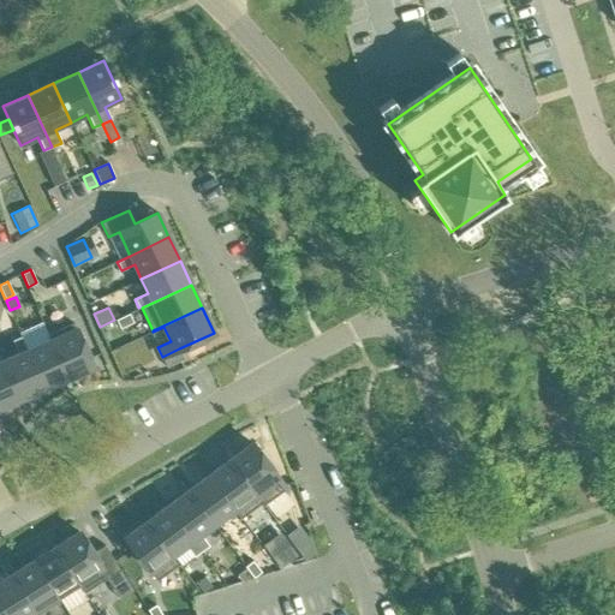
[(132,322),(129,314),(115,320),(119,328),(132,322)]
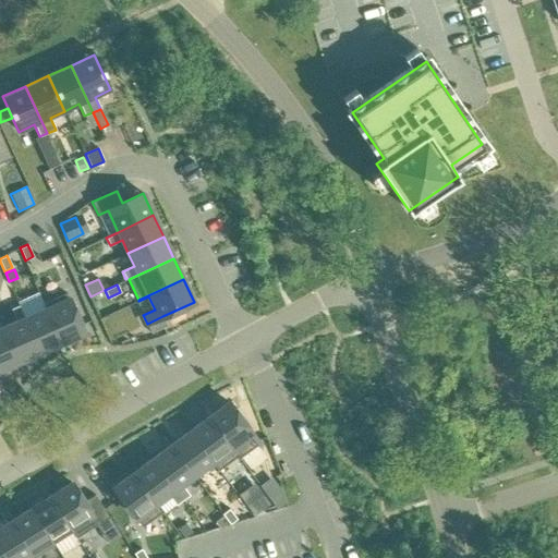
[(65,293),(44,303),(61,343),(84,334),(65,293)]
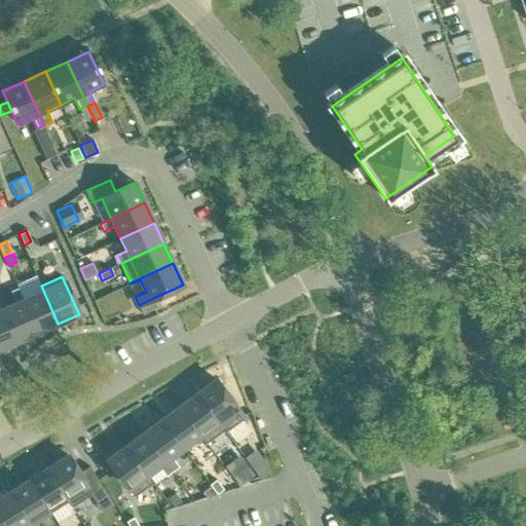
[(42,291),(23,299),(37,333),(58,324),(41,286),(40,287),(42,291)]
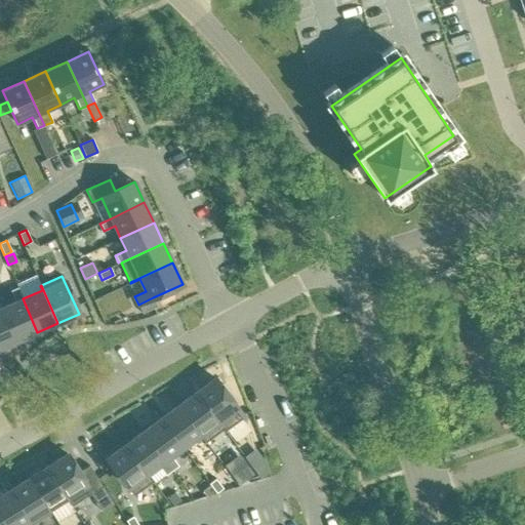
[(15,303),(2,308),(17,341),(37,333),(17,287),(10,291),(15,303)]
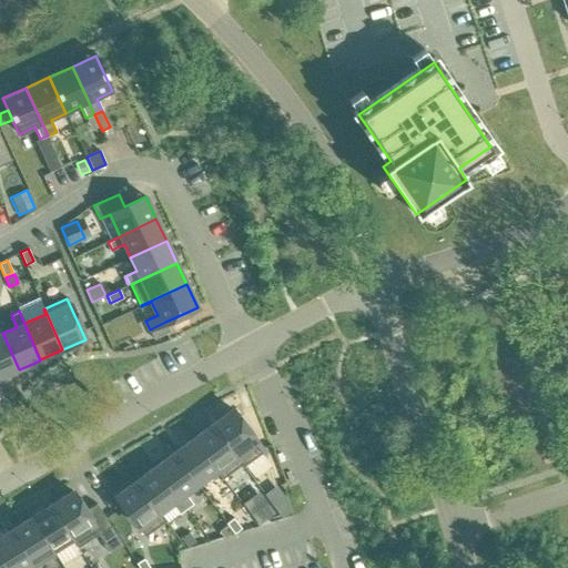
[(170,332),(165,322),(150,330),(154,338),(170,332)]
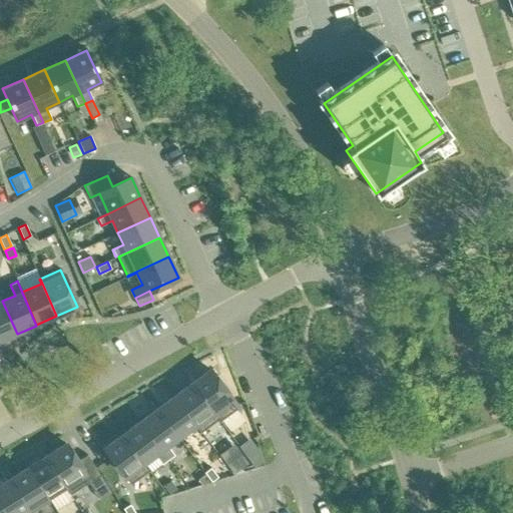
[(0,341),(16,334),(2,301),(0,302),(0,341)]
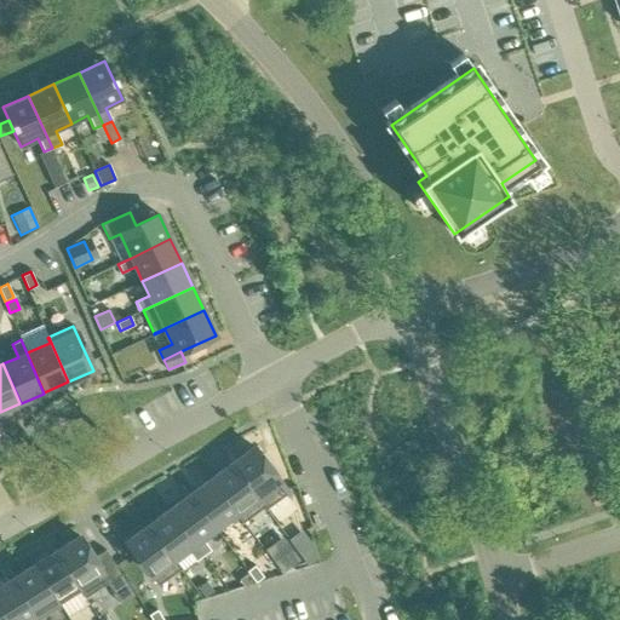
[(253,447),(231,463),(265,509),(288,493),(253,447)]
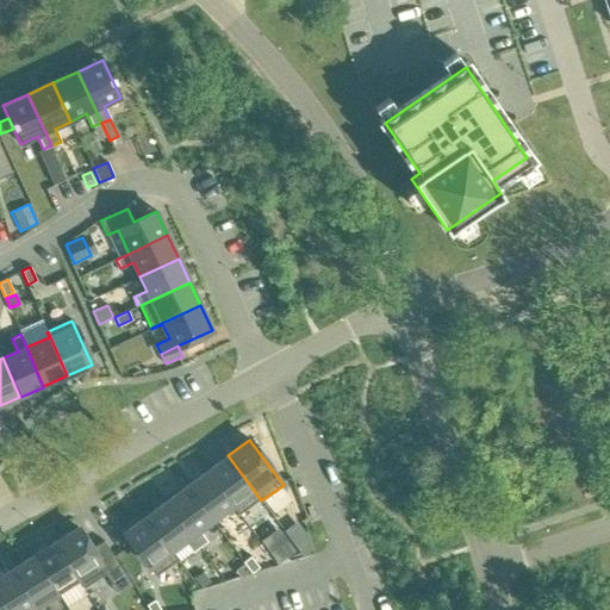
[(228,455),(207,471),(240,514),(259,499),(261,502),(261,500),(228,455)]
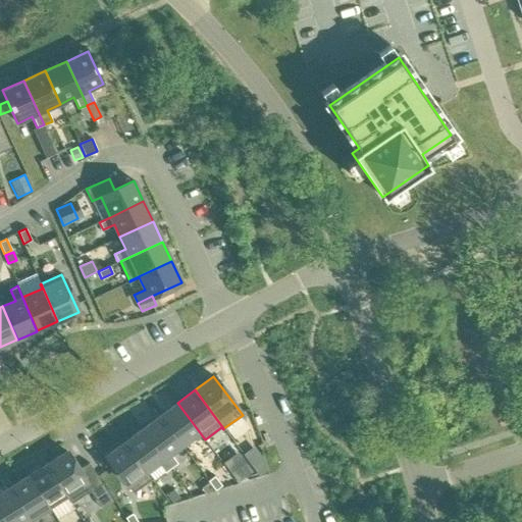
[(177,403),(159,416),(181,446),(198,432),(204,440),(205,439),(177,403)]
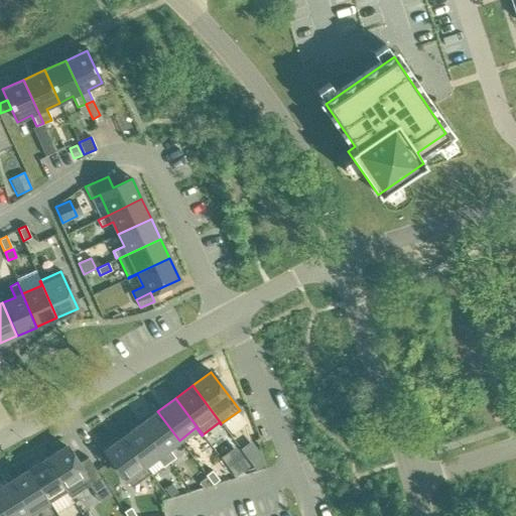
[(157,411),(140,424),(168,463),(175,458),(168,448),(179,440),(157,411)]
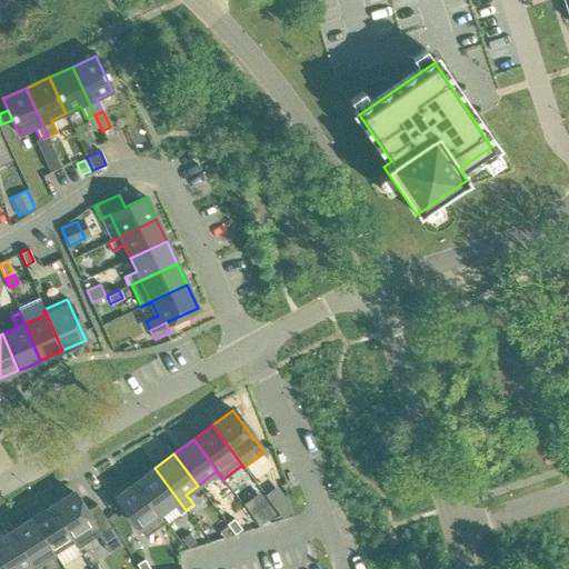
[(155,468),(136,482),(166,522),(160,513),(171,505),(179,516),(186,510),(155,468)]
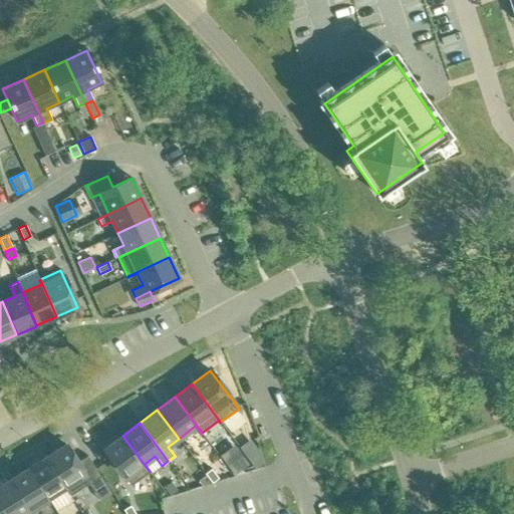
[(122,436),(104,449),(132,485),(150,472),(122,436)]
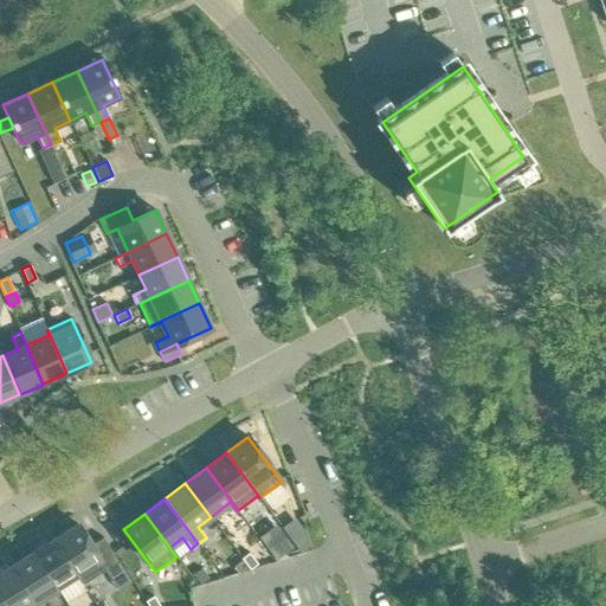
[(300,533),(290,521),(282,528),(290,539),(300,533)]
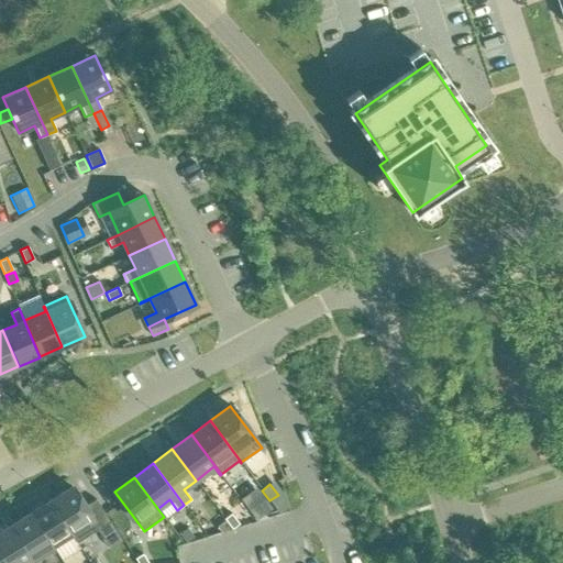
[(72,487),(51,500),(77,542),(110,521),(96,499),(84,507),(72,487)]
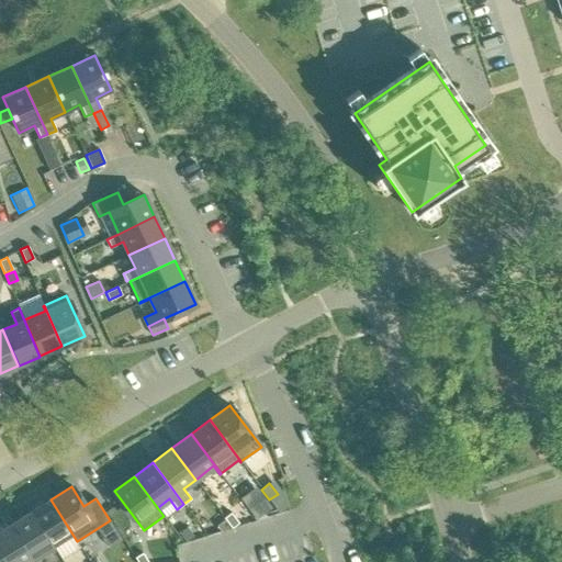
[(51,499),(31,512),(54,550),(55,549),(53,544),(70,532),(77,542),(77,541),(51,499)]
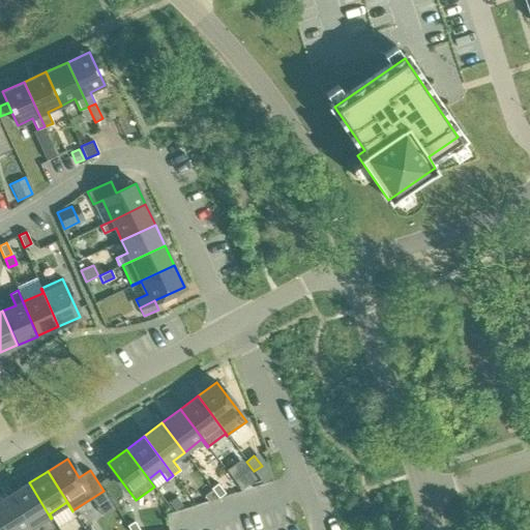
[(10,495),(32,529),(51,519),(29,482),(10,495)]
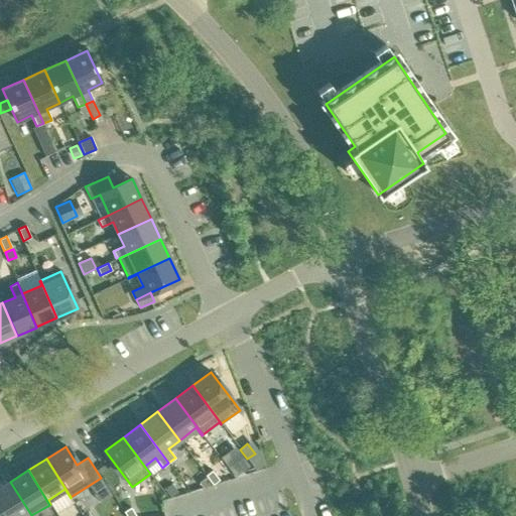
[(212,471),(206,476),(207,477),(213,485),(219,480),(212,471)]
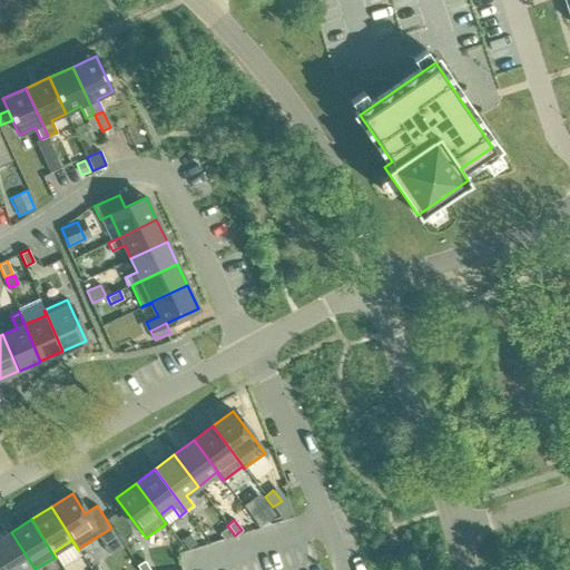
[(235,536),(228,527),(219,533),(224,540),(235,537),(235,536)]
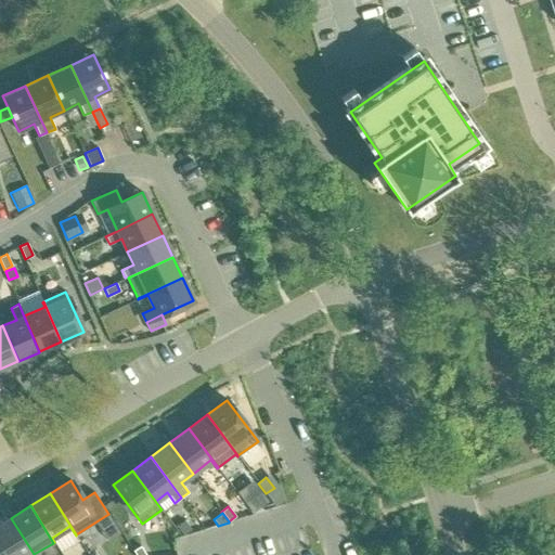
[(34,554),(11,518),(0,524),(0,545),(5,554),(34,554)]
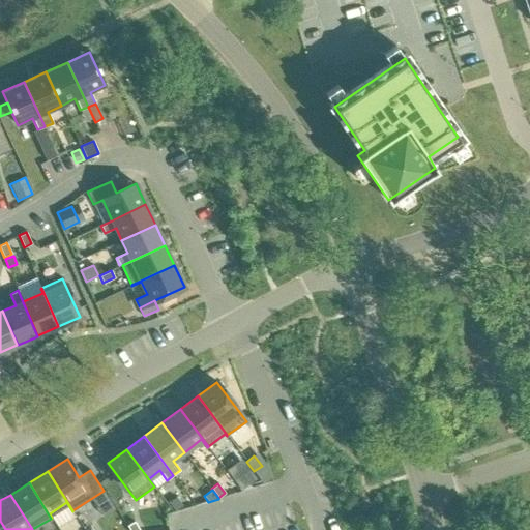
[(176,498),(169,503),(175,510),(181,505),(176,498)]
